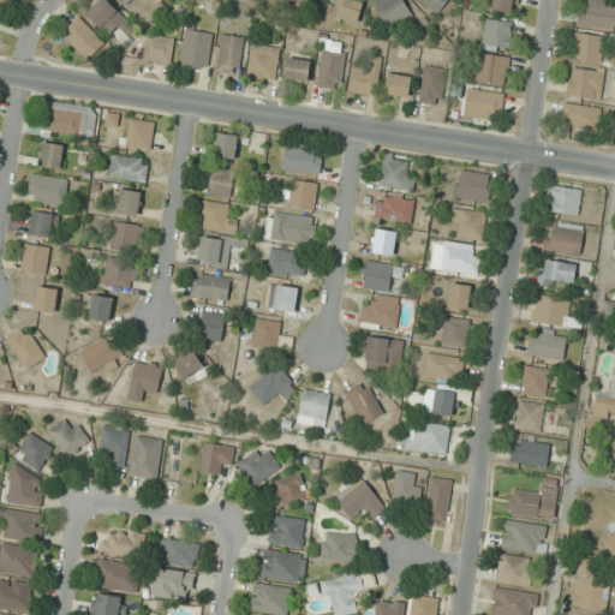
[(118,27),(126,36),(136,28),(107,0),(100,0),(87,13),(108,36),(118,27)]
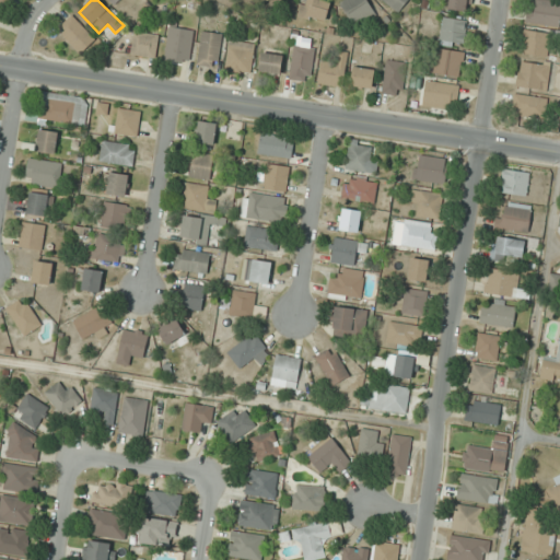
[(303,0),(299,16),(325,24),(331,0),(329,0),(303,0)]
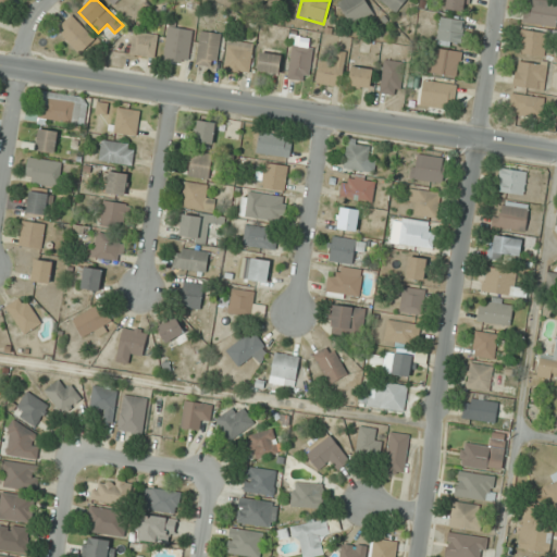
[(376,14),(366,0),(342,0),(337,4),(357,29),(376,14)]
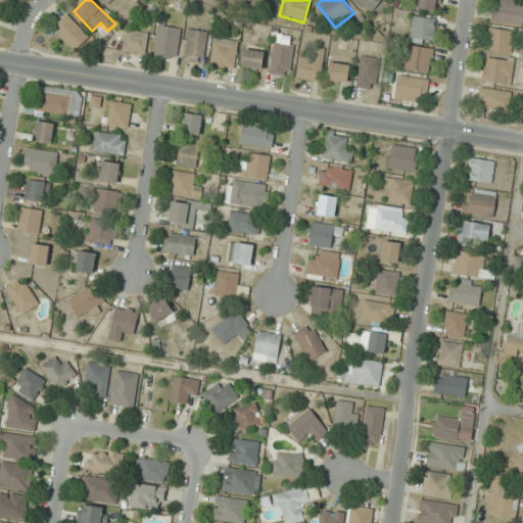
[(357,0),(372,12),(381,0),(357,0)]
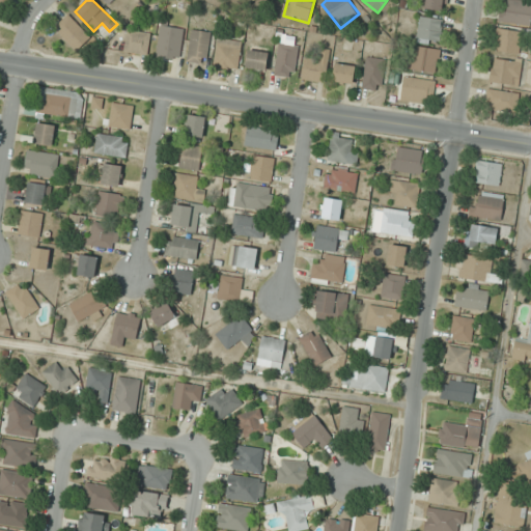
[(448,10),(448,0),(426,0),(426,9),(448,10)]
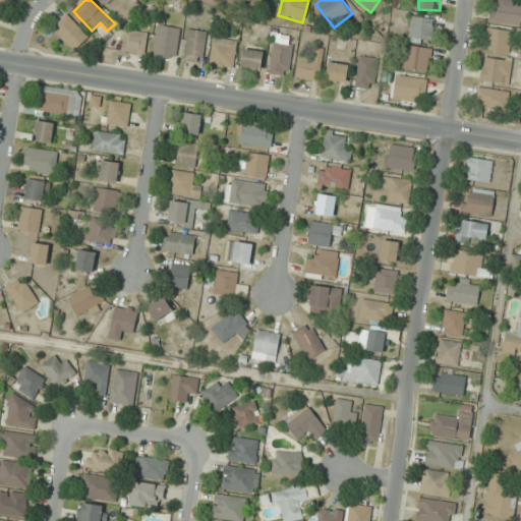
[(520,3),(491,2),(490,22),(520,23),(520,3)]
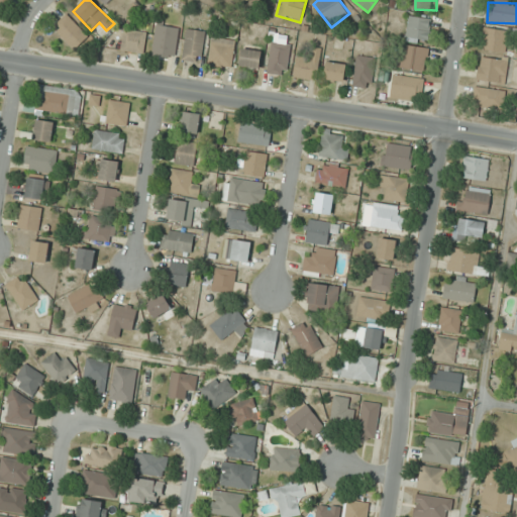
[(74,50),(88,36),(67,14),(53,28),(74,50)]
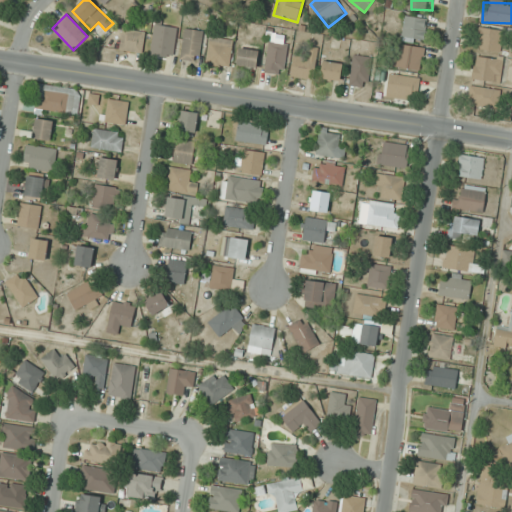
[(424,43),(429,20),(406,15),(401,37),(424,43)]
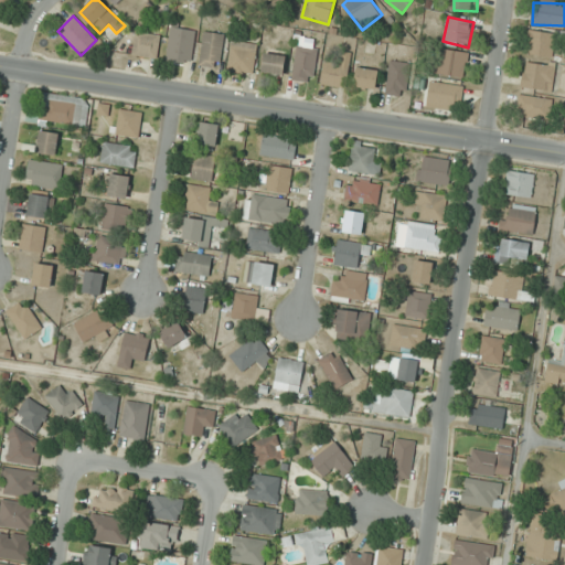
[(166,61),(190,65),(196,30),(172,25),(166,61)]
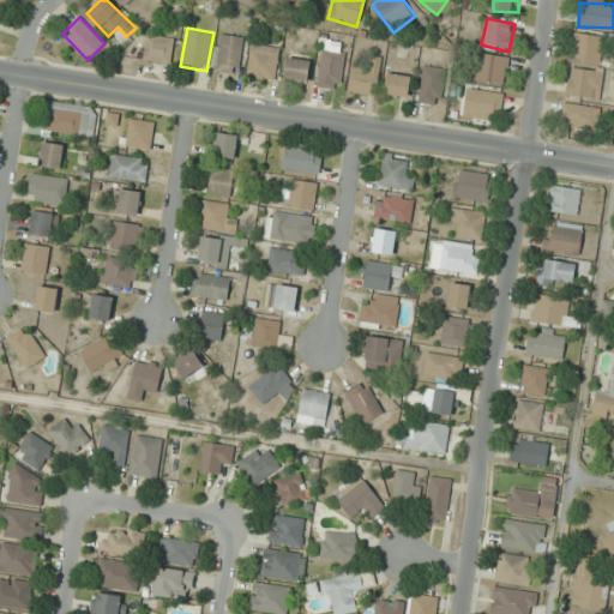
[(603,36),(575,34),(572,59),(601,61),(603,36)]
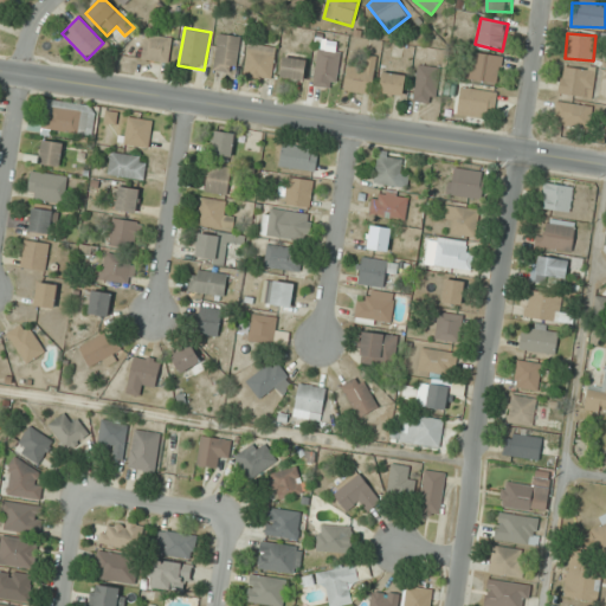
[(240,38),(219,34),(213,70),(234,73),(240,38)]
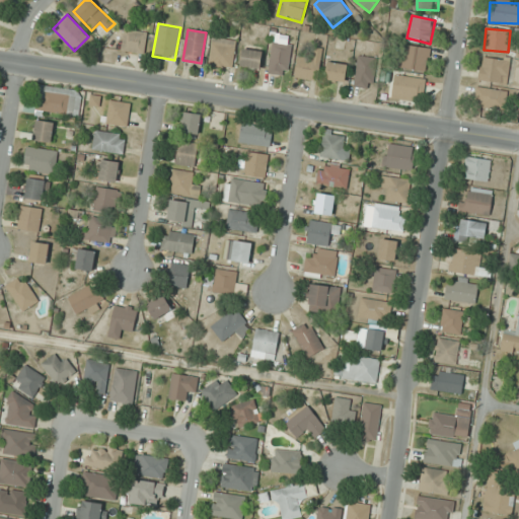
[(122,51),(145,53),(147,32),(124,30),(122,51)]
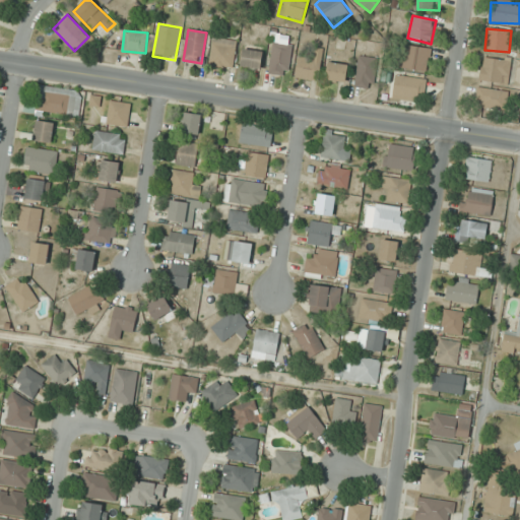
[(210,67),(234,69),(236,41),(212,39),(210,67)]
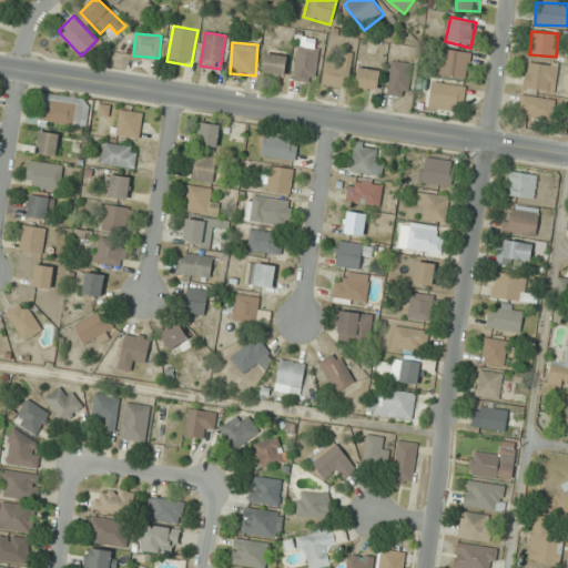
[(294,81),(315,82),(318,49),(297,47),(294,81)]
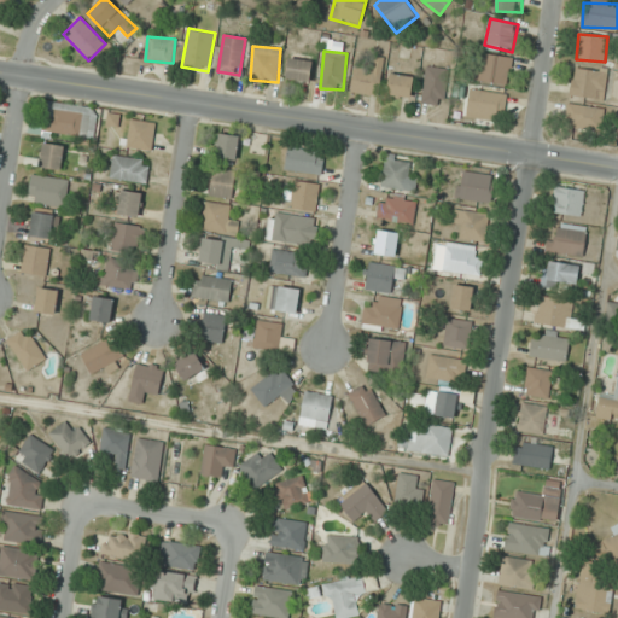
[(513,58),(481,53),(476,80),(508,85),(513,58)]
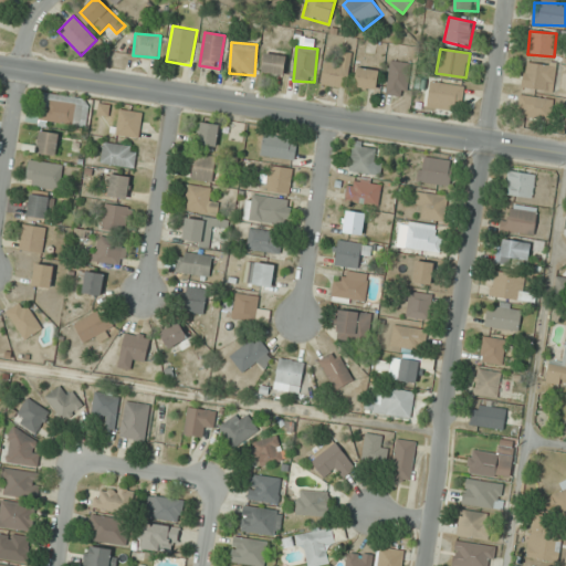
[(262,72),(283,75),(286,56),(265,52),(262,72)]
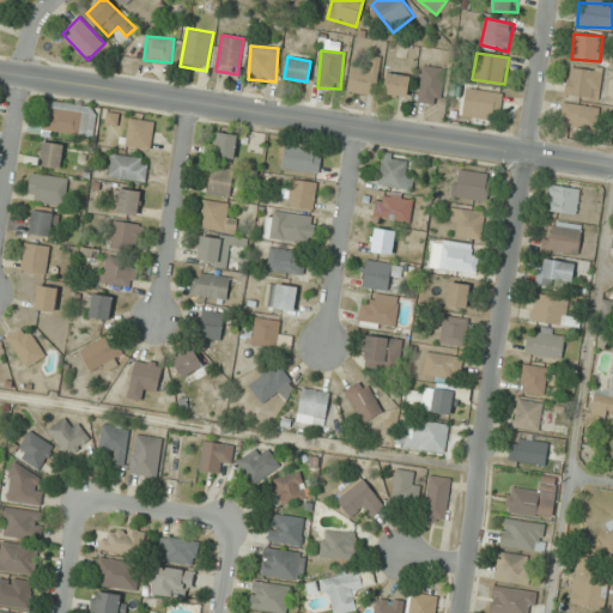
[(352,66),(349,92),(376,96),(381,59),(369,58),(366,68),(352,66)]
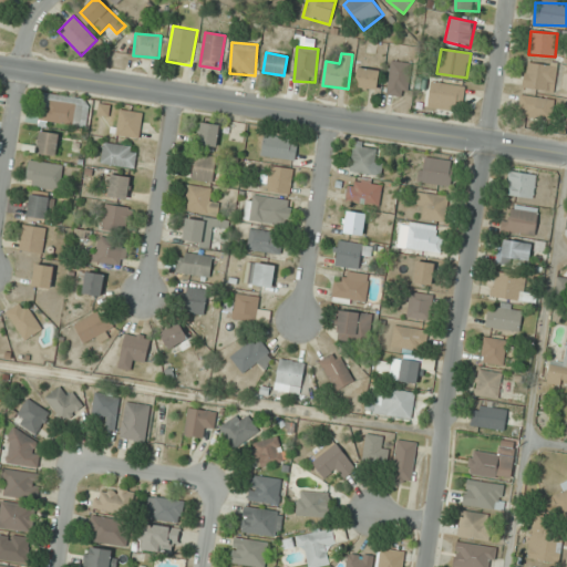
[(408,98),(411,63),(391,61),(388,94),(408,98)]
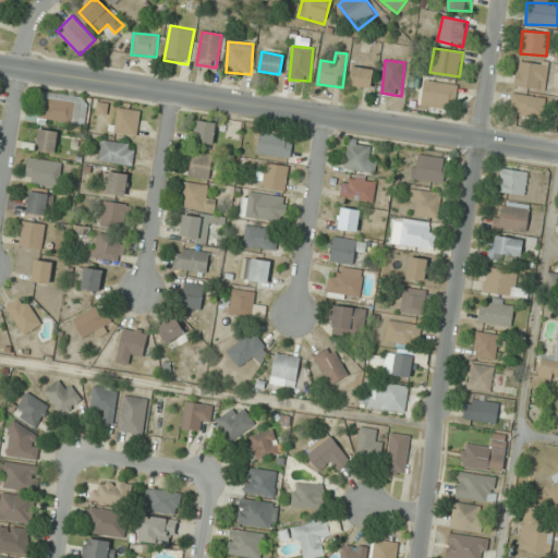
[(546,87),(546,62),(517,62),(517,87),(546,87)]
